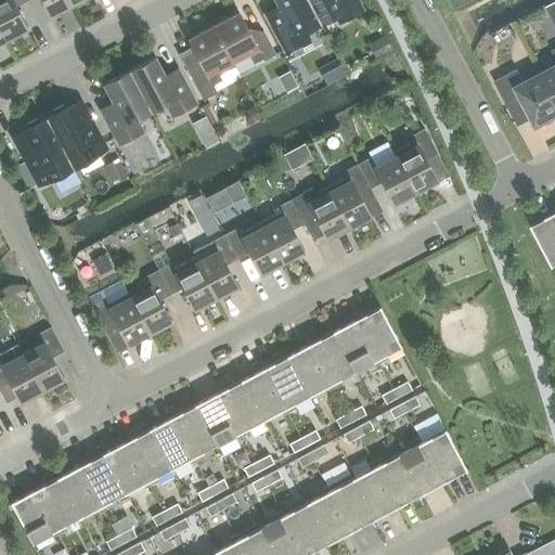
[(15,8),(26,1),(25,0),(0,0),(0,31),(4,39),(26,27),(26,26),(25,26),(15,8)]
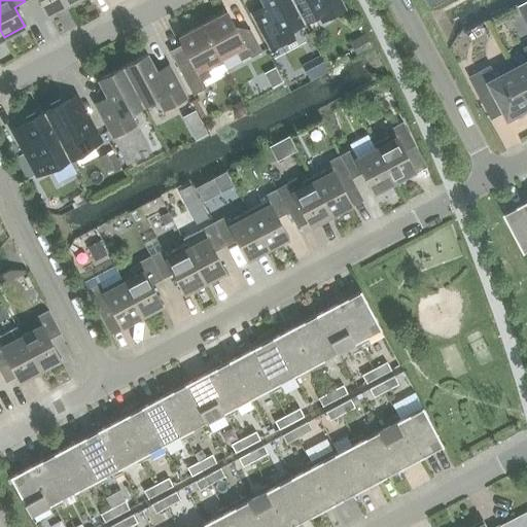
[(24,0),(25,1),(26,0),(38,0),(45,13),(45,15),(67,4),(65,0),(24,0)]
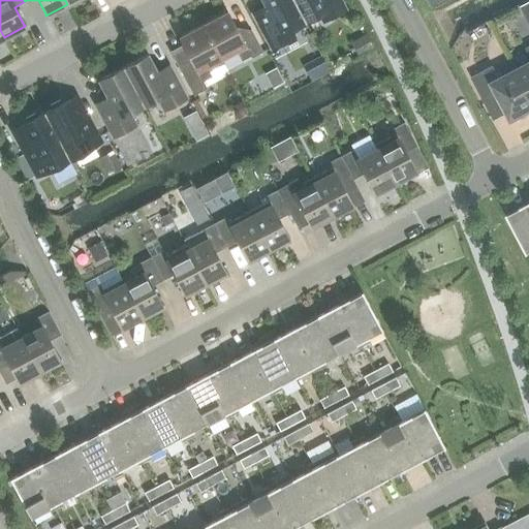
[(281,34),(304,22),(291,0),(261,0),(265,5),(269,6),(268,10),(254,18),(271,50),(285,41),(281,34)]
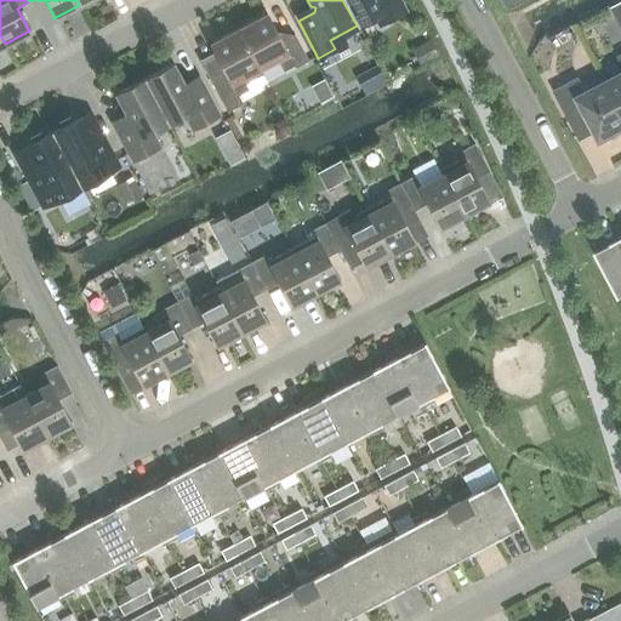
[(342,0),(357,26),(383,12),(388,21),(405,11),(398,0),(342,0)]
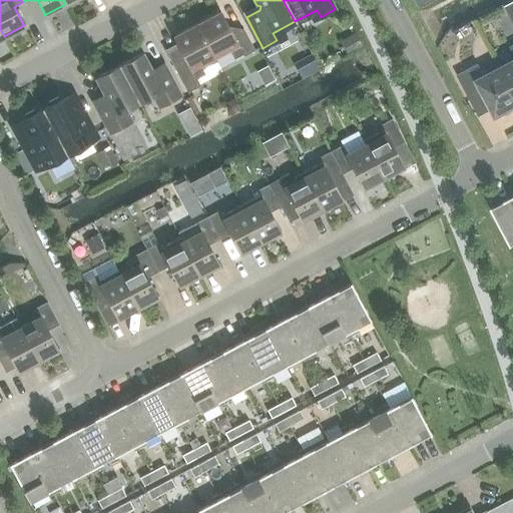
[(219,12),(196,24),(213,57),(228,50),(233,59),(243,54),(243,56),(253,50),(242,29),(231,35),(219,12)]
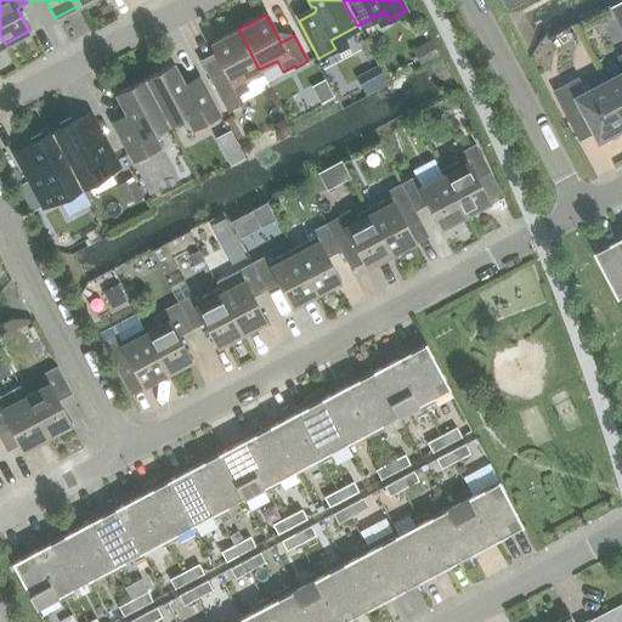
[(242,79),(259,69),(238,29),(209,44),(224,71),(208,78),(226,112),(242,105),(237,96),(248,90),(242,79)]
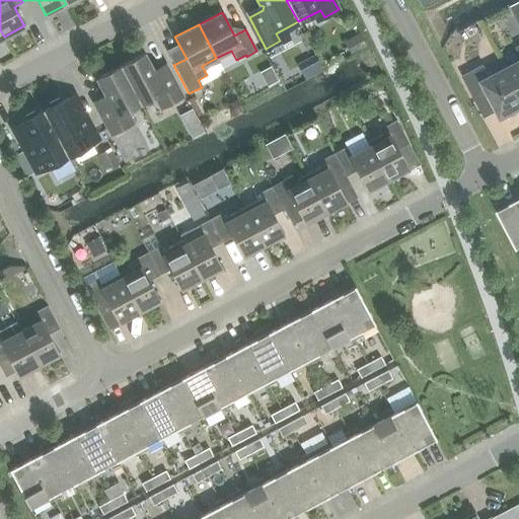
[(518,55),(518,61),(505,69),(518,94),(518,45),(515,48),(518,55)]
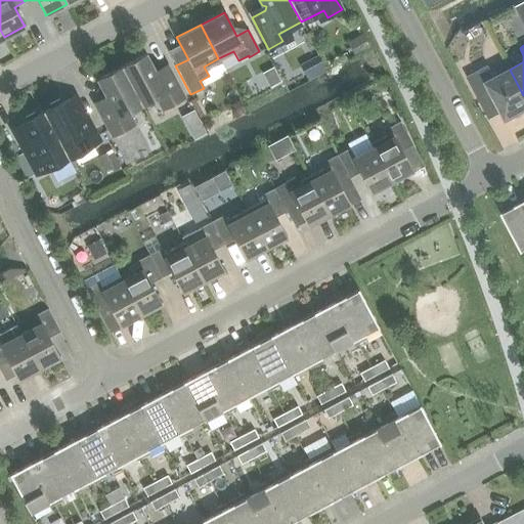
[(145,54),(121,67),(141,105),(156,98),(162,111),(184,98),(171,73),(159,79),(145,54)]
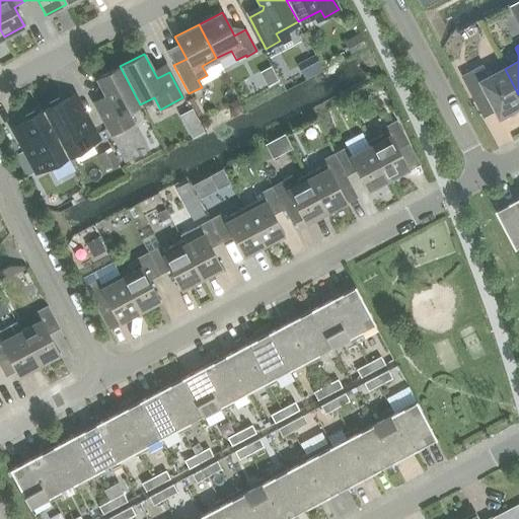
[(501,119),(518,108),(518,94),(505,69),(489,77),(483,65),(461,76),(474,102),(489,95),(501,119)]
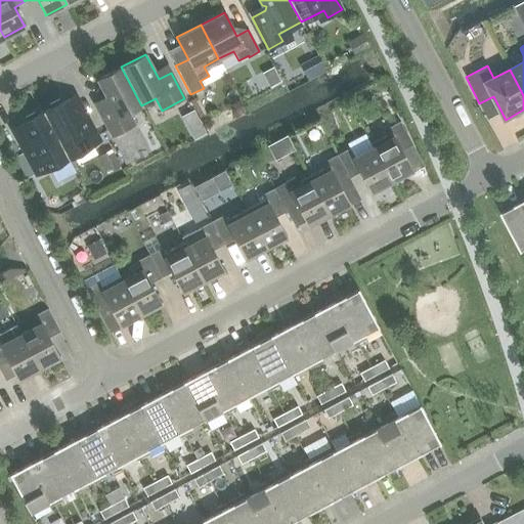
[(127,113),(141,105),(121,67),(96,80),(110,105),(97,112),(111,137),(133,125),(127,113)]
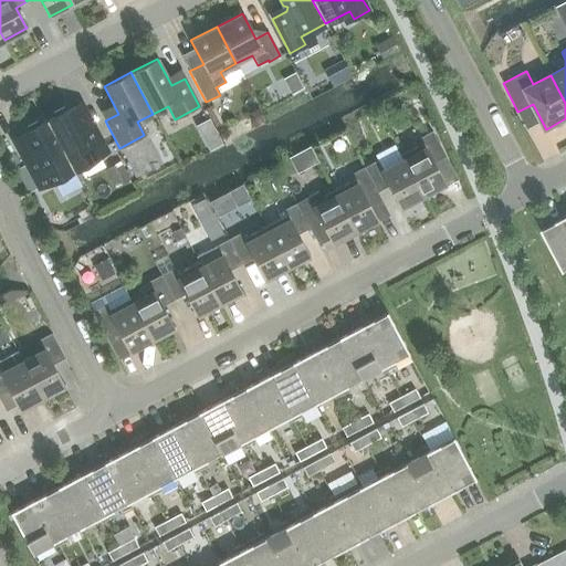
[(54,116),(46,121),(73,171),(106,154),(80,103),(65,111),(63,108),(53,114),(54,116)]
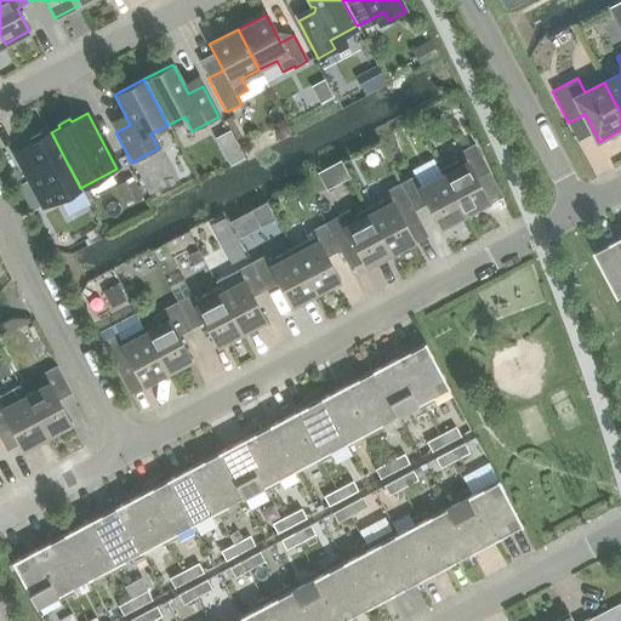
[(44,208),(80,188),(51,132),(43,137),(40,135),(29,141),(30,143),(15,152),(44,208)]
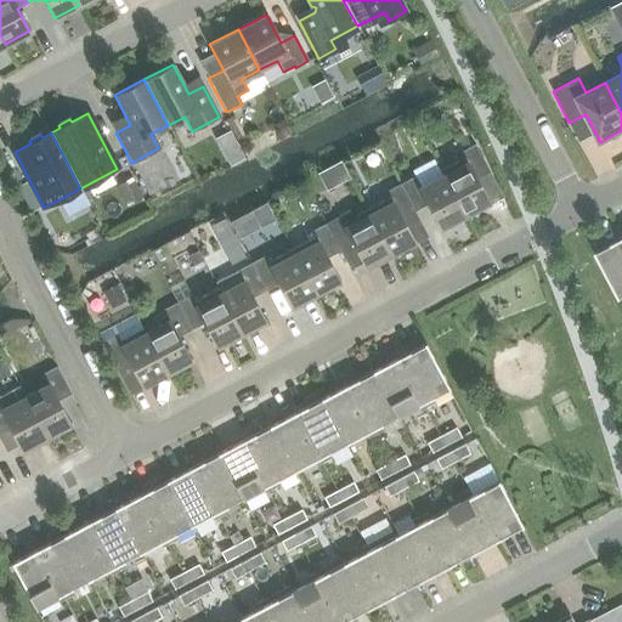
[(463,158),(440,170),(463,214),(488,202),(488,199),(487,201),(475,179),(488,171),(474,145),(461,152),(463,158)]
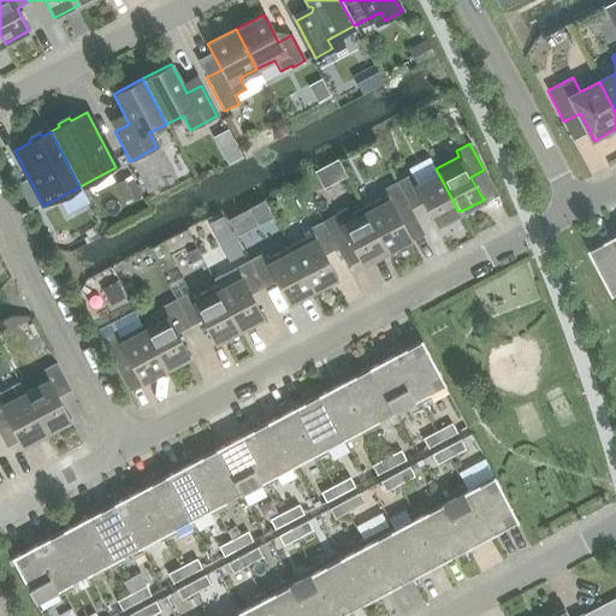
[(319,170),(324,178),(341,170),(336,161),(319,170)]
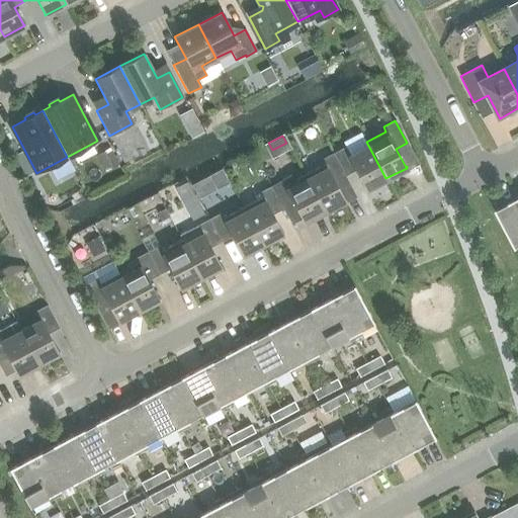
[(344,147),(333,153),(345,176),(355,170),(365,188),(364,188),(365,189),(385,178),(366,142),(365,143),(368,147),(349,156),(344,147)]
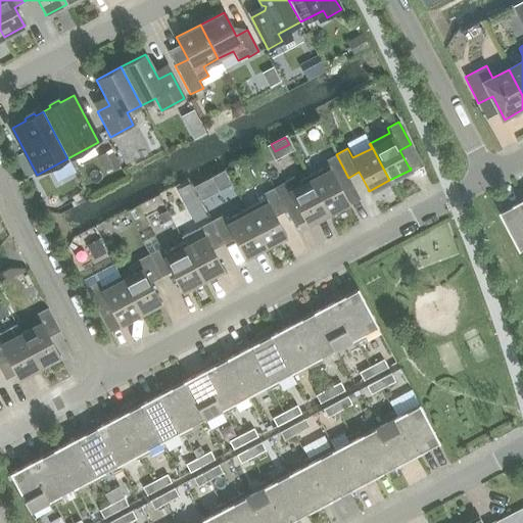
[(25,152),(15,157),(27,178),(36,173),(25,152)]
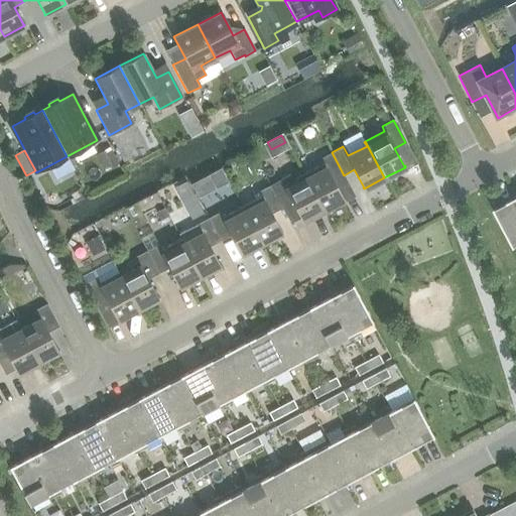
[(323,163),(303,174),(323,211),(344,200),(343,199),(342,199),(333,180),(344,175),(332,152),(319,158),(323,163)]
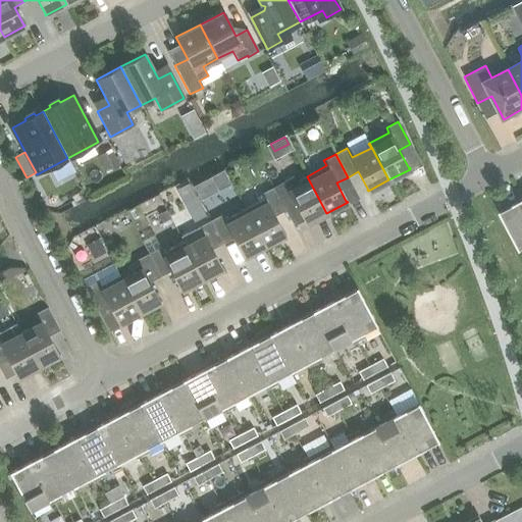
[(100,160),(106,173),(117,167),(110,155),(100,160)]
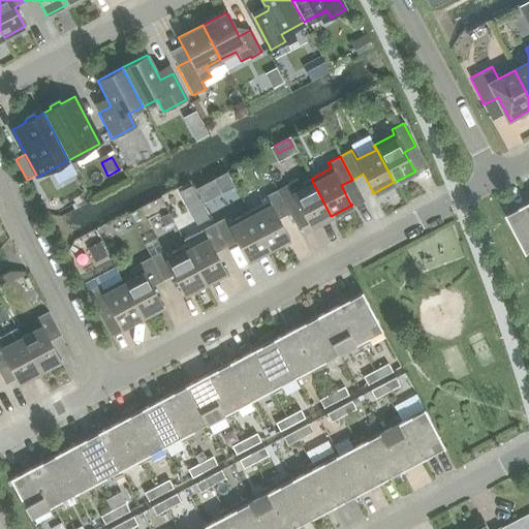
[(231,185),(225,173),(213,179),(220,191),(231,185)]
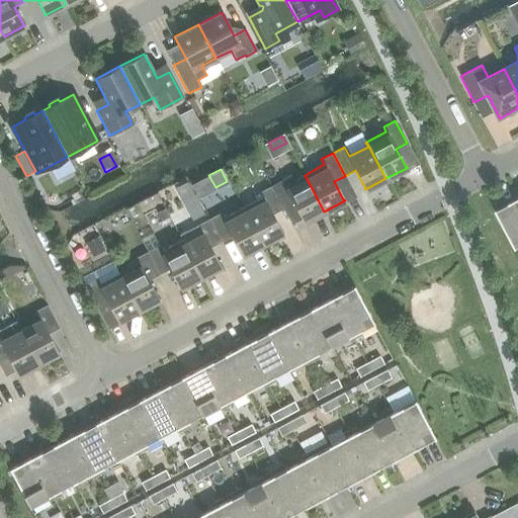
[(282,180),(270,186),(282,208),(293,203),(304,221),(303,222),(303,223),(324,211),(305,175),(285,185),(282,180)]
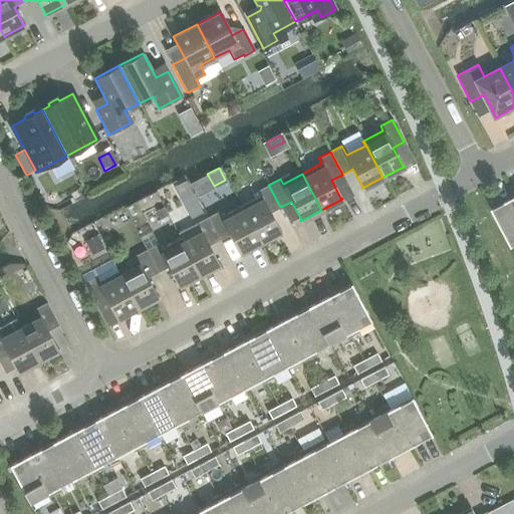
[(37,185),(47,204),(64,194),(54,176),(37,185)]
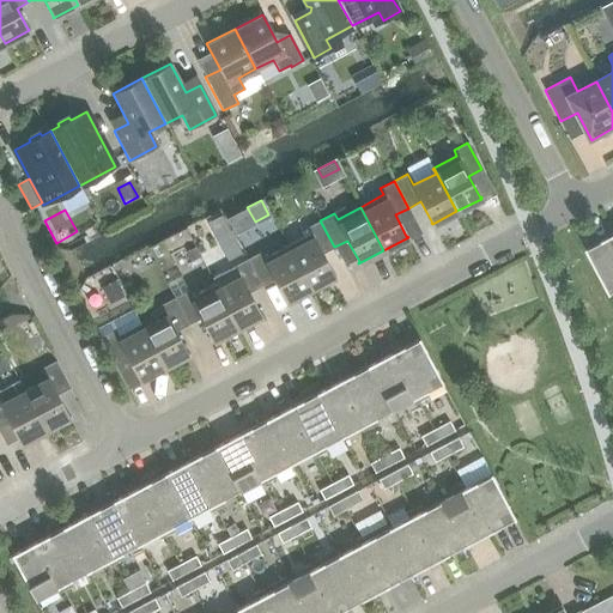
[(310,234),(287,246),(310,290),(335,277),(334,274),(333,275),(322,254),(334,247),(320,220),(307,228),(310,234)]
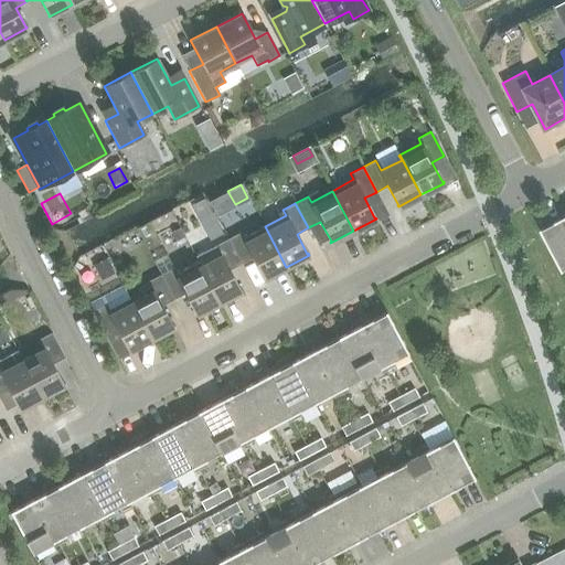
[(564,222),(563,217),(540,230),(562,272),(564,269),(564,222)]
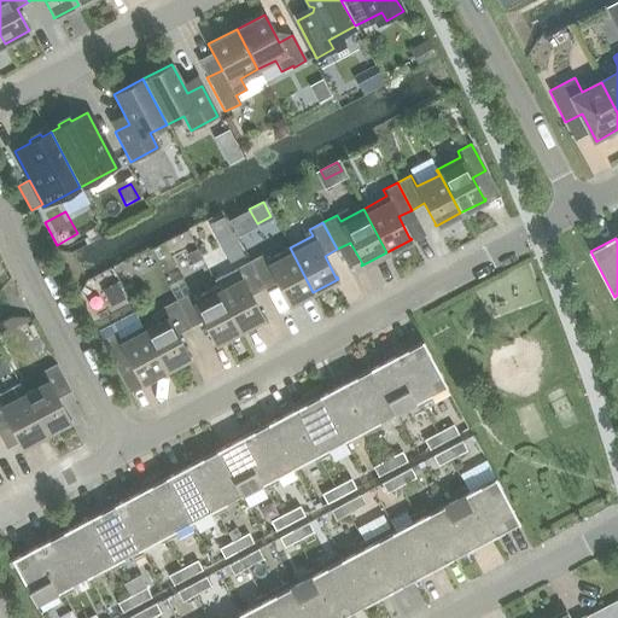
[(263,254),(249,261),(263,289),(277,281),(287,303),(286,303),(287,305),(313,292),(290,248),(266,260),(263,254)]
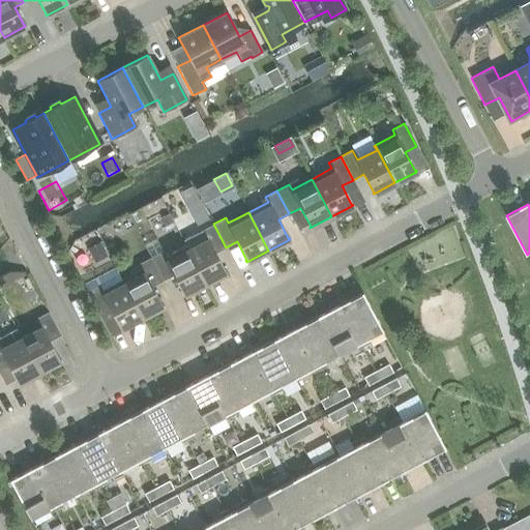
[(181,241),(184,246),(204,284),(226,272),(226,271),(225,272),(214,254),(226,247),(213,224),(181,241)]
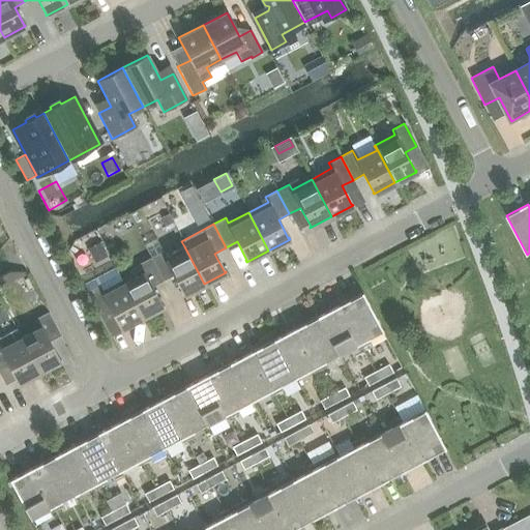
[(97,243),(86,248),(93,262),(105,256),(97,243)]
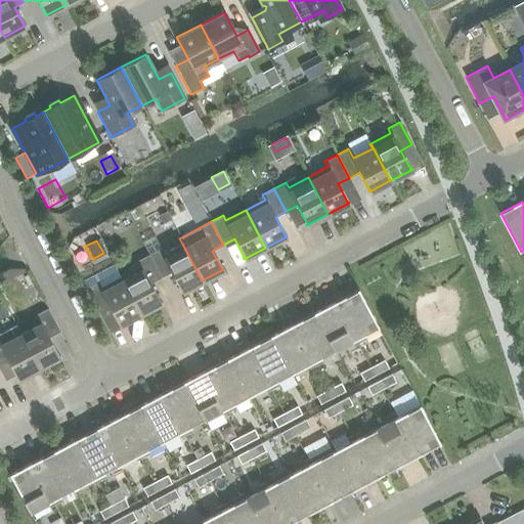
[(160,249),(148,255),(161,277),(171,272),(181,291),(180,291),(181,292),(202,280),(182,244),(163,254),(160,249)]
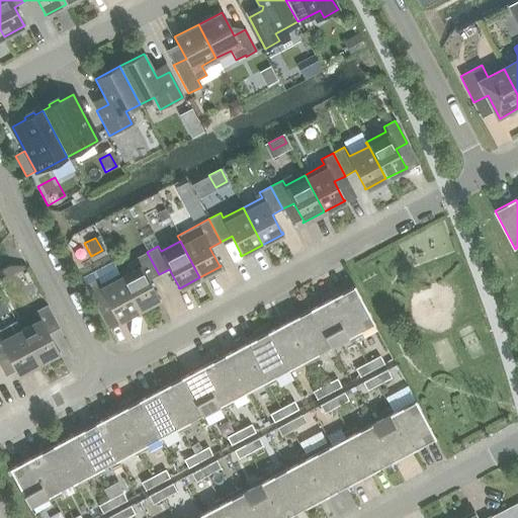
[(119,273),(118,273),(138,311),(159,299),(158,298),(157,298),(148,280),(159,274),(147,252),(135,258),(140,267),(121,277),(119,273)]
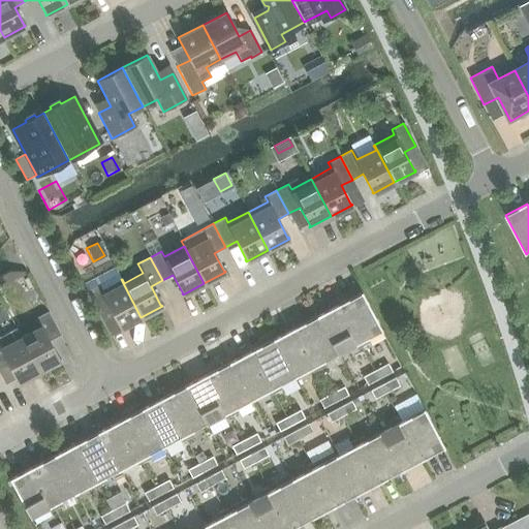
[(119,329),(141,317),(121,279),(101,289),(98,284),(86,291),(98,314),(110,308),(120,327),(119,328),(119,329)]
